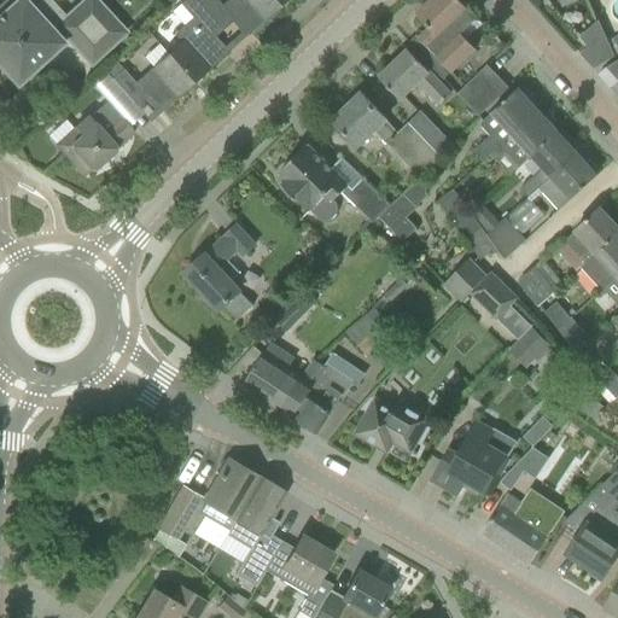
[(73,45),(91,65),(127,33),(97,0),(82,0),(52,28),(25,0),(4,0),(0,4),(0,63),(3,66),(0,68),(1,69),(17,86),(63,44),(70,38),(75,42),(73,45)]
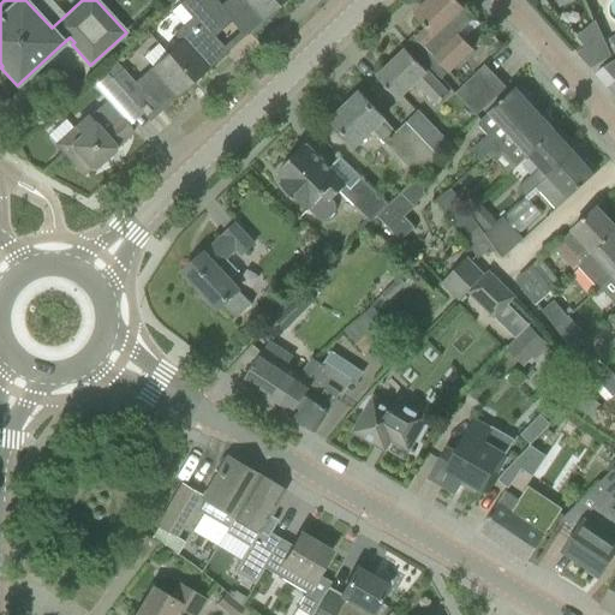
[(181,43),(167,55),(191,83),(225,53),(209,35),(216,28),(191,0),(185,0),(171,13),(184,28),(174,36),(181,43)]
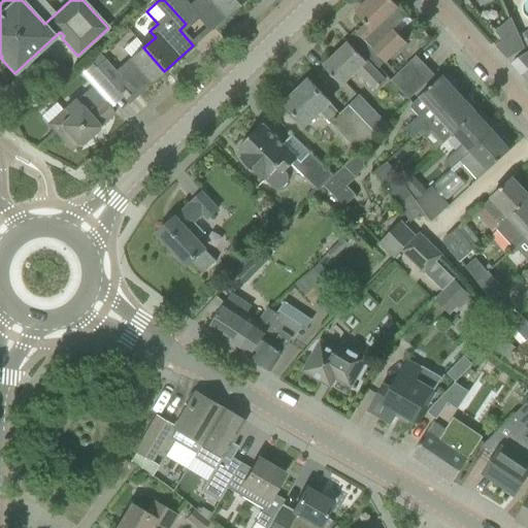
[(183,0),(164,0),(186,24),(195,15),(208,31),(238,5),(233,0),(196,0),(190,7),(183,0)]
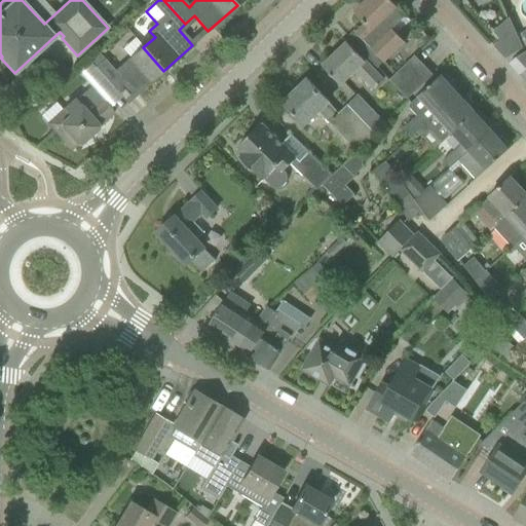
[(366,24),(350,39),(353,42),(377,68),(405,41),(398,33),(411,21),(410,20),(406,15),(400,8),(399,8),(390,0),(367,0),(354,12),(366,24)]
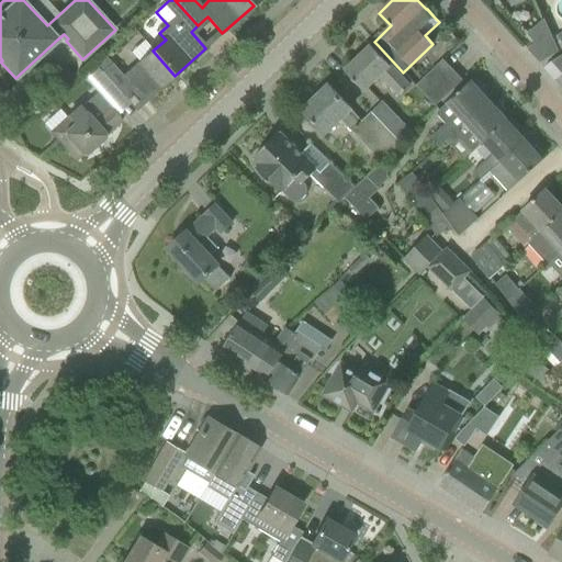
[(528,49),(540,63),(559,52),(544,20),(528,34),(536,43),(528,49)]
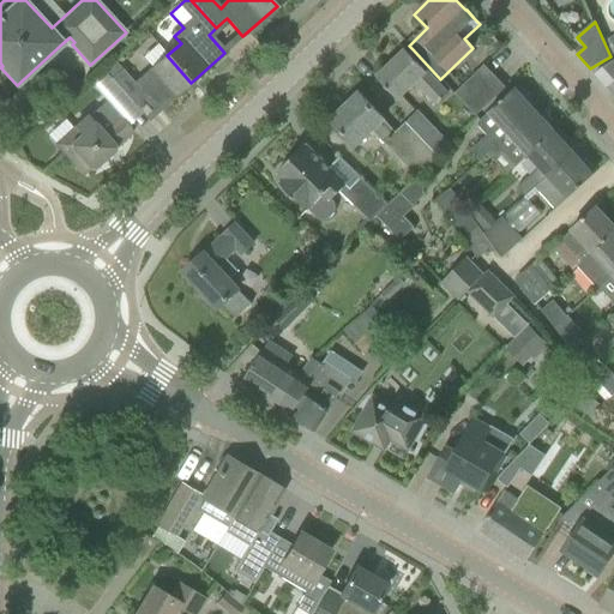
[(437,104),(447,94),(422,66),(405,49),(377,77),(398,100),(415,83),(437,104)]
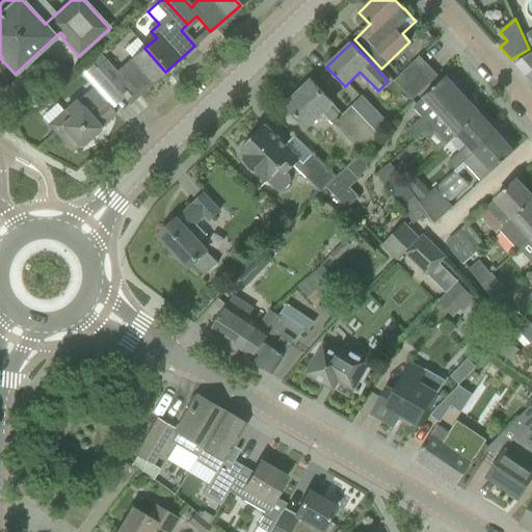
[(136,98),(165,72),(144,48),(116,74),(105,61),(96,70),(103,79),(113,89),(122,82),(136,98)]
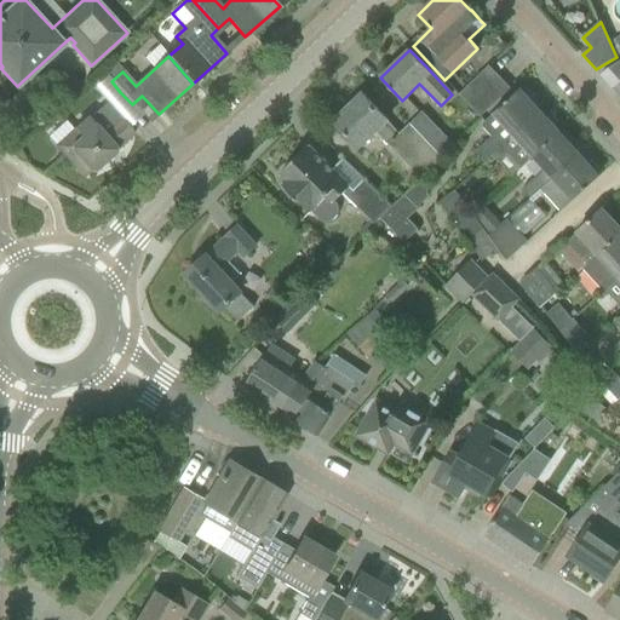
[(619,62),(609,69),(619,80),(619,62)]
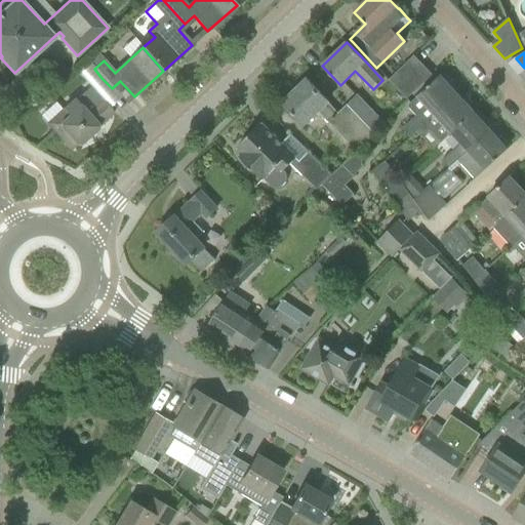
[(388,80),(406,99),(432,75),(414,55),(388,80)]
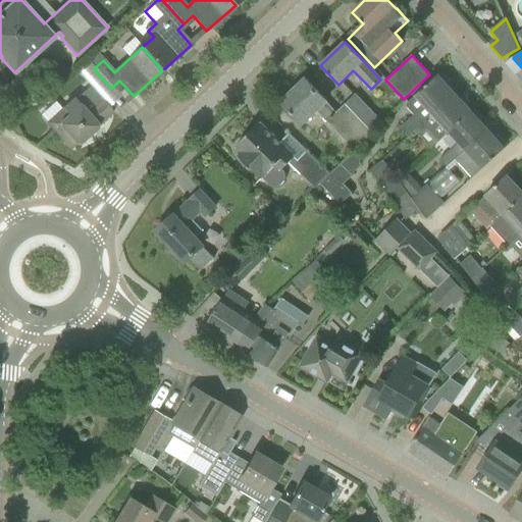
[(511,59),(506,63),(515,74),(521,68),(521,67),(513,58),(511,59)]
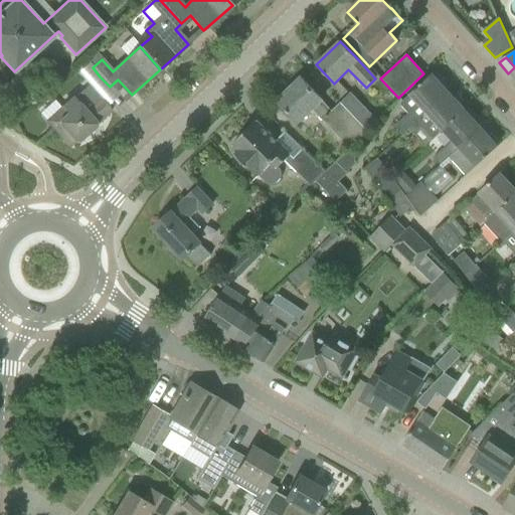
[(76,71),(89,86),(89,87),(100,76),(93,67),(87,61),(76,71)]
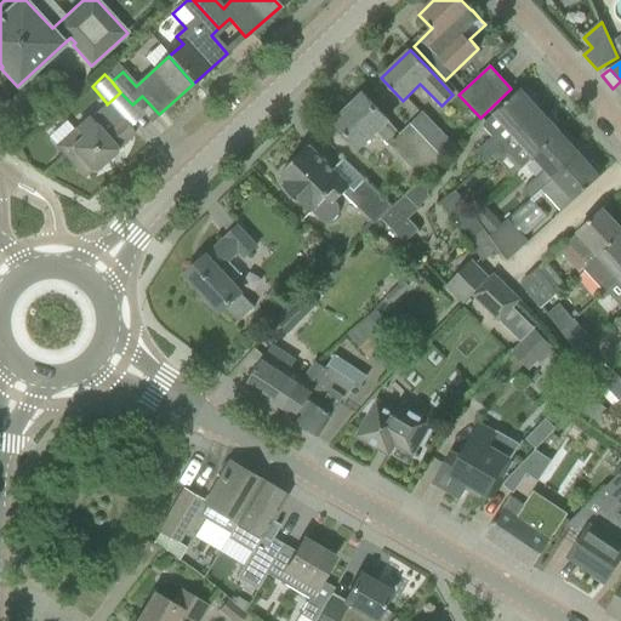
[(495,154),(541,112),(533,102),(536,98),(527,87),(523,91),(522,90),(483,126),(494,137),(477,152),(485,161),(495,154)]
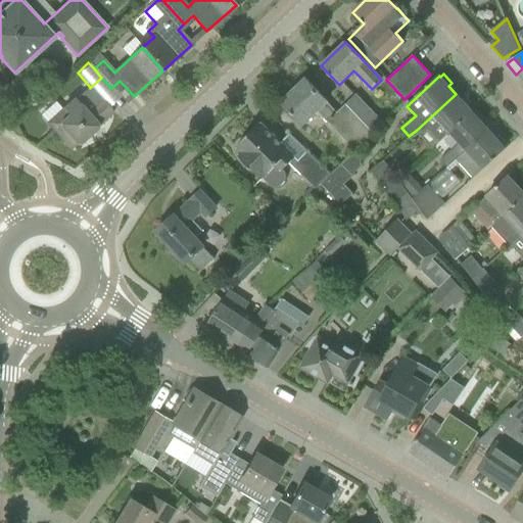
[(373,135),(344,106),(337,113),(327,103),(328,102),(320,94),(305,79),(281,102),(295,117),(302,125),(317,111),(355,151),(373,135)]
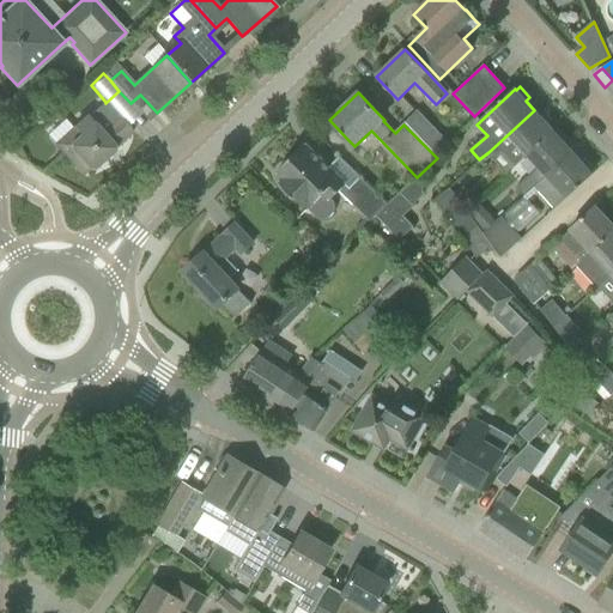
[(117,114),(105,103),(105,102),(87,117),(87,116),(73,129),(55,145),(83,176),(91,170),(92,171),(116,149),(116,147),(133,132),(117,114)]
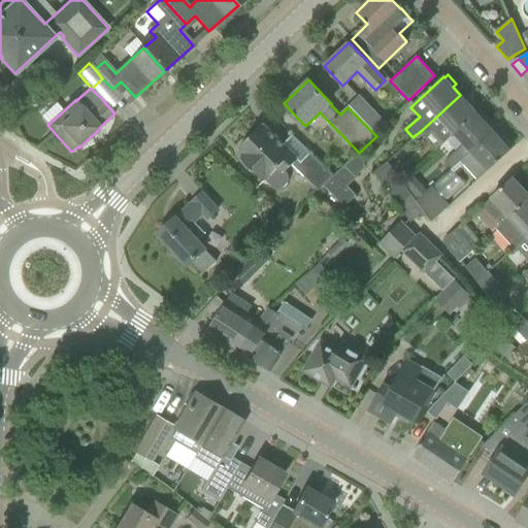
[(477,113),(460,95),(421,131),(426,136),(432,131),(443,143),(454,134),(477,113)]
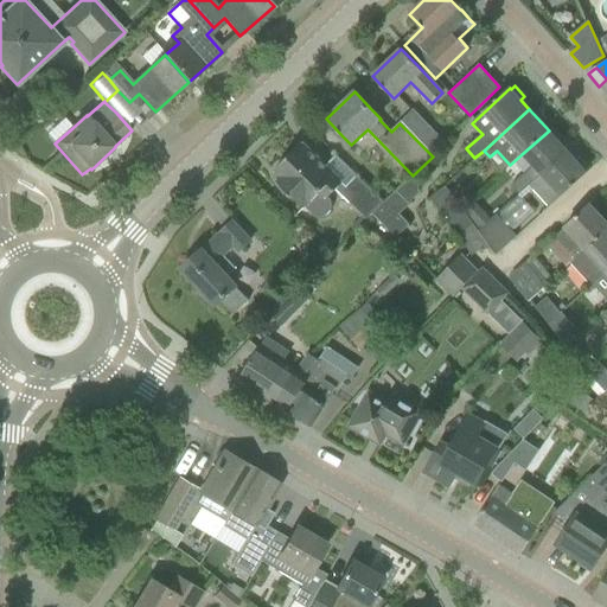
[(414,110),(400,123),(433,157),(434,155),(433,155),(445,144),(414,110)]
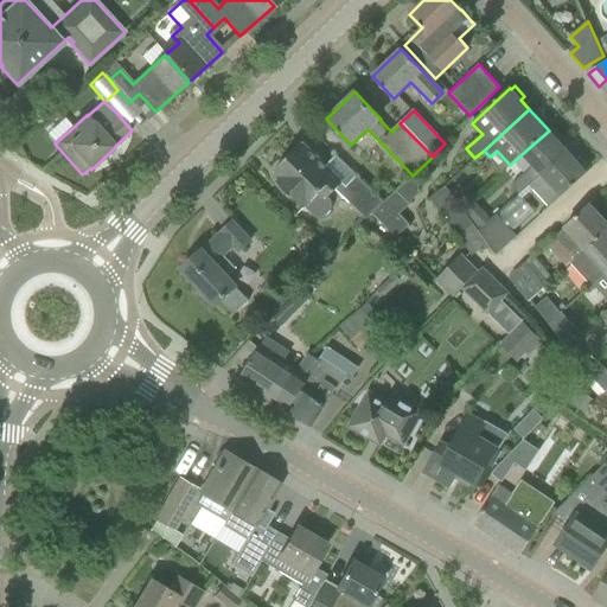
[(532,167),(511,186),(512,186),(519,195),(519,196),(529,186),(568,152),(560,144),(563,140),(553,128),(549,132),(549,131),(522,154),(521,155),(532,167)]
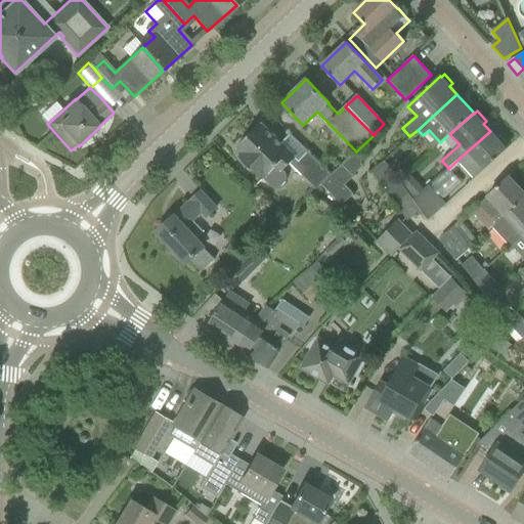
[(238,156),(254,170),(263,179),(264,179),(272,187),(276,188),(281,186),(286,182),(287,178),(285,173),(284,171),(291,165),(314,186),(304,197),(307,200),(320,185),(319,184),(331,174),(322,165),(307,151),(299,160),(261,123),(236,147),(242,153),(238,156)]
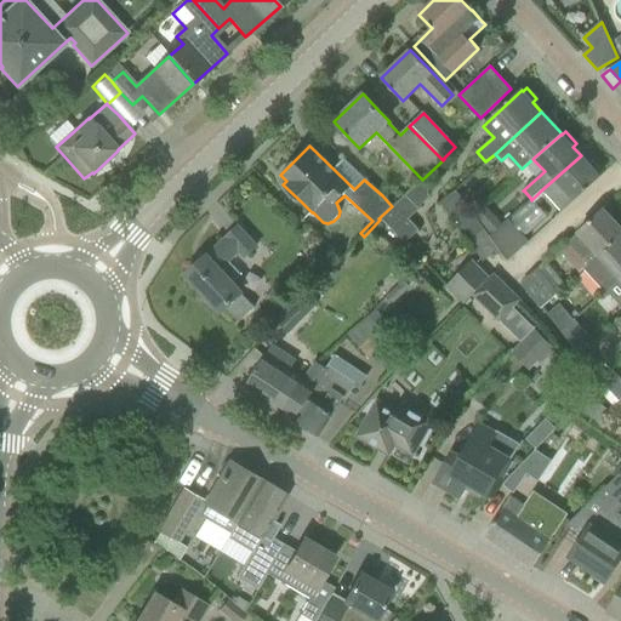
[(587,163),(581,155),(541,191),(562,212),(573,201),(586,189),(604,174),(591,159),(587,163)]
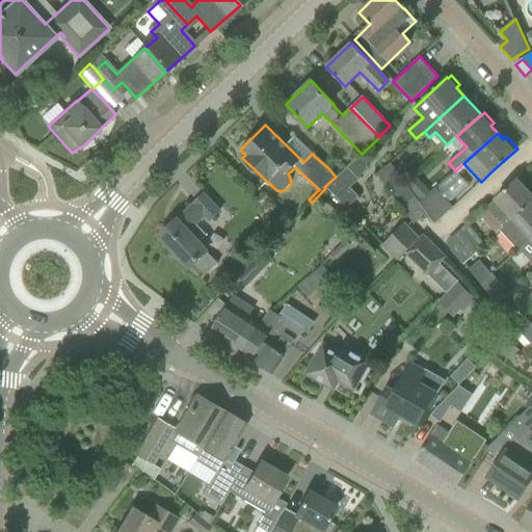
[(390,163),(377,175),(388,187),(393,194),(404,184),(401,178),(390,163)]
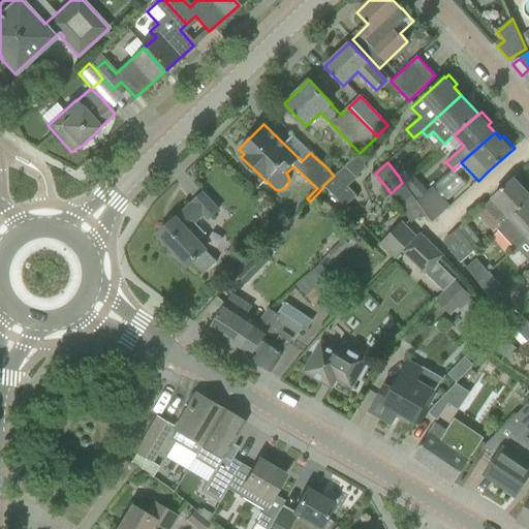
[(335,177),(334,176),(332,177),(322,186),(323,187),(324,186),(345,208),(356,196),(348,187),(358,179),(346,166),(335,177)]
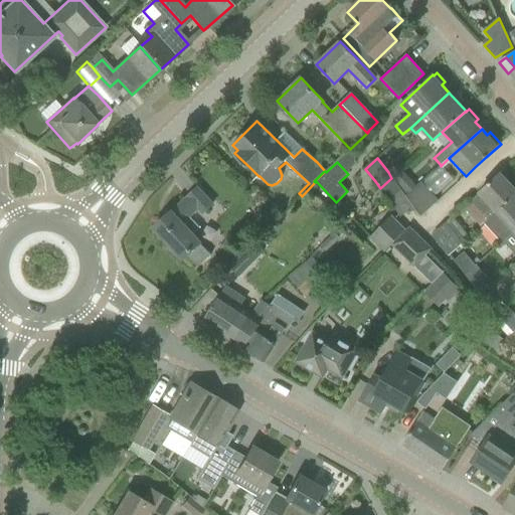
[(403,171),(393,180),(407,195),(408,194),(416,187),(417,186),(403,171)]
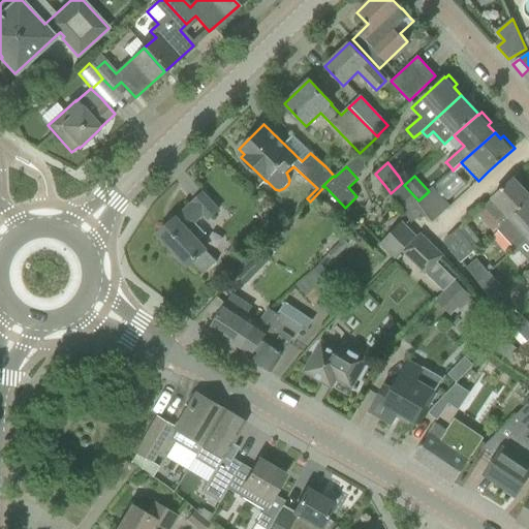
[(528,194),(514,178),(498,192),(491,199),(492,200),(484,208),(500,225),(528,198),(528,194)]
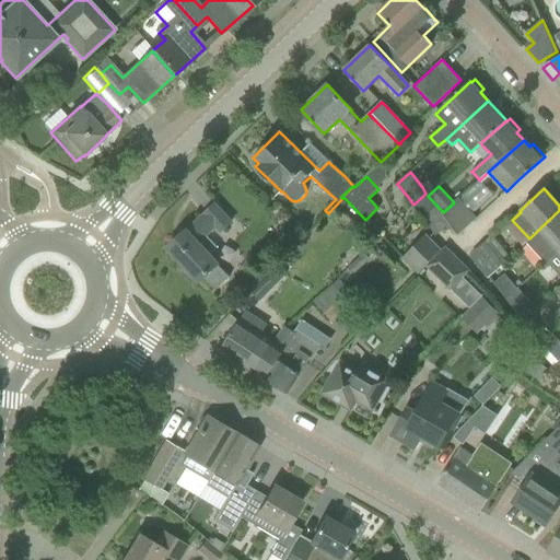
[(426,194),(413,205),(435,235),(448,225),(440,214),(441,214),(426,194)]
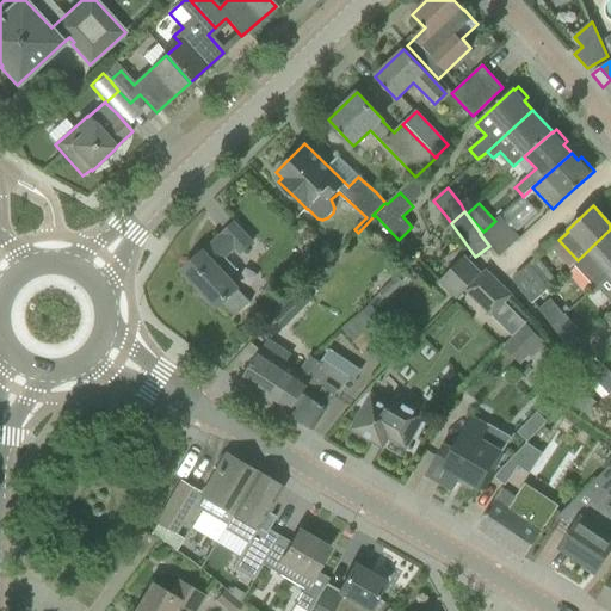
[(500,255),(519,239),(501,217),(495,222),(494,222),(485,230),(483,232),(481,234),(480,234),(489,246),(492,245),(500,255)]
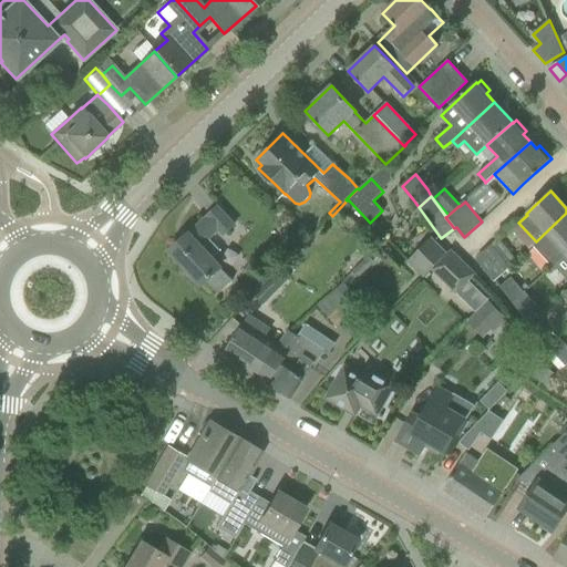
[(188,234),(171,250),(202,284),(206,280),(218,294),(232,280),(219,267),(210,258),(219,250),(208,238),(218,229),(224,235),(234,226),(232,223),(216,207),(206,216),(207,217),(188,235),(188,234)]
